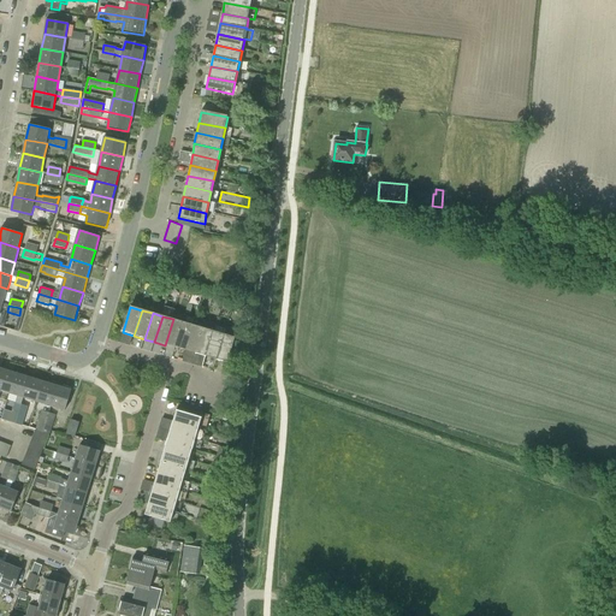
[(165,345),(176,348),(183,323),(173,319),(165,345)]
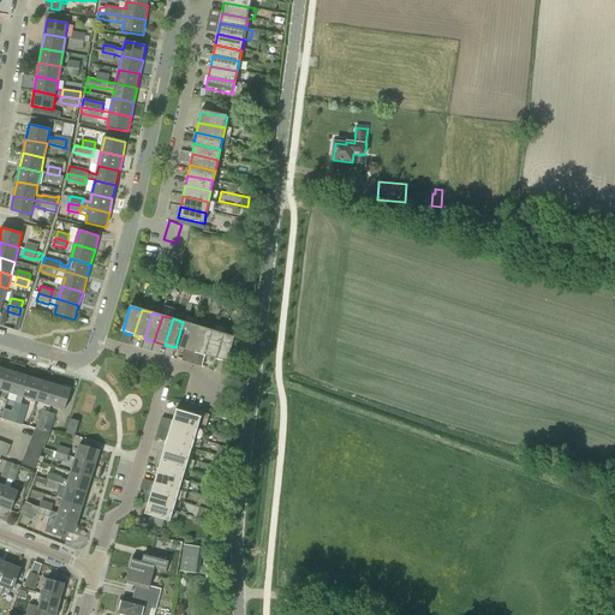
[(175,347),(185,351),(193,326),(183,322),(175,347)]
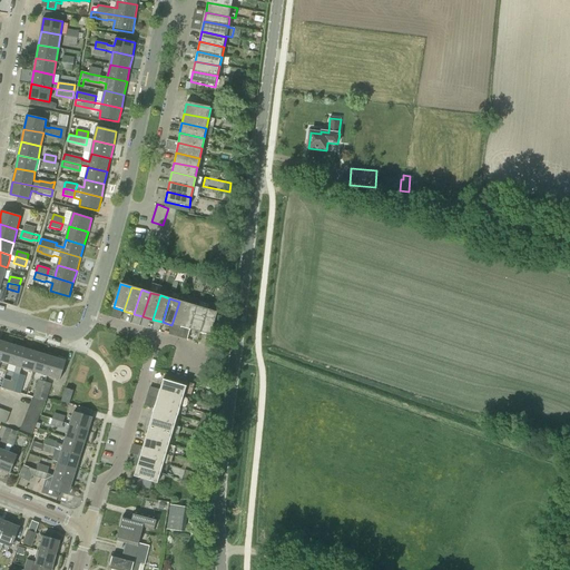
[(172,325),(182,328),(189,304),(179,302),(172,325)]
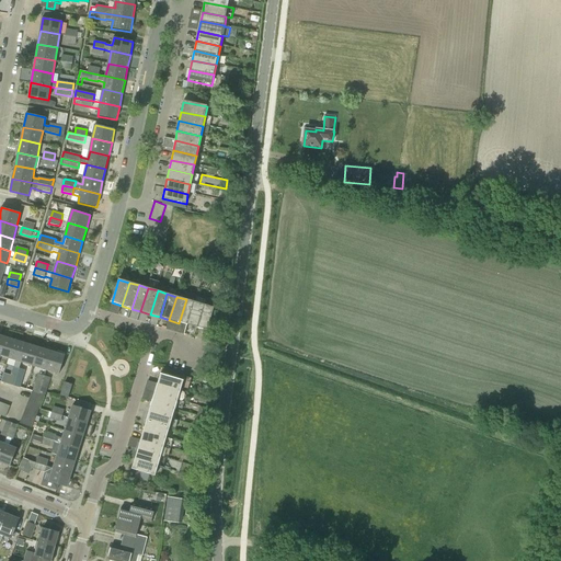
[(179,323),(189,325),(195,302),(186,299),(179,323)]
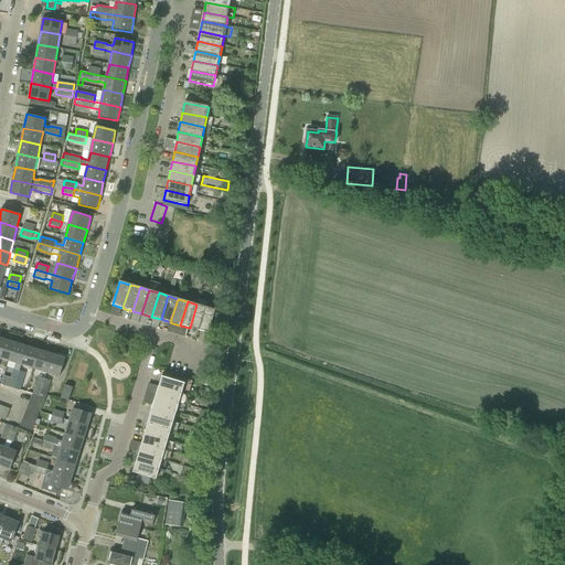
[(190,328),(199,331),(206,308),(196,305),(190,328)]
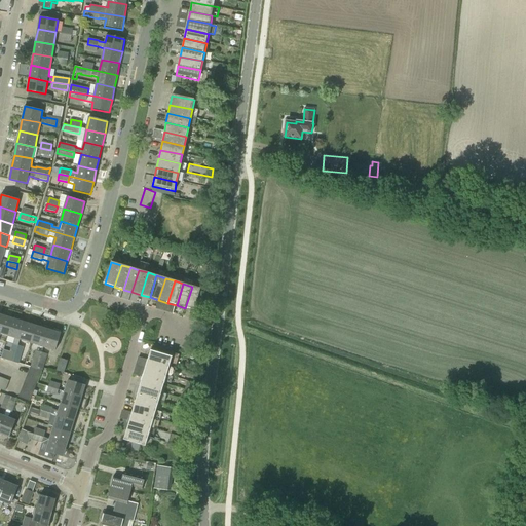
[(192,287),(185,308),(194,311),(200,289),(192,287)]
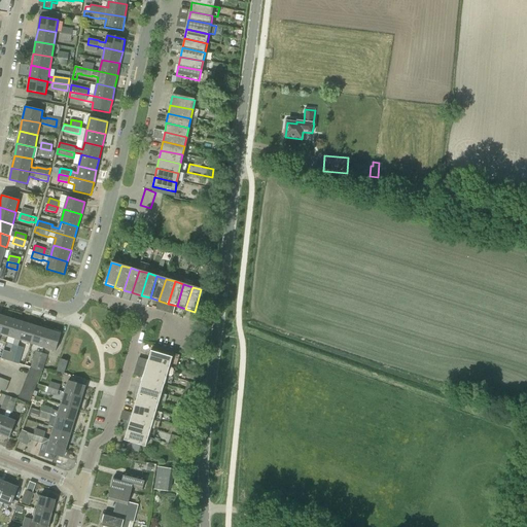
[(0,336),(1,335),(8,337),(13,319),(2,316),(0,322),(0,336)]
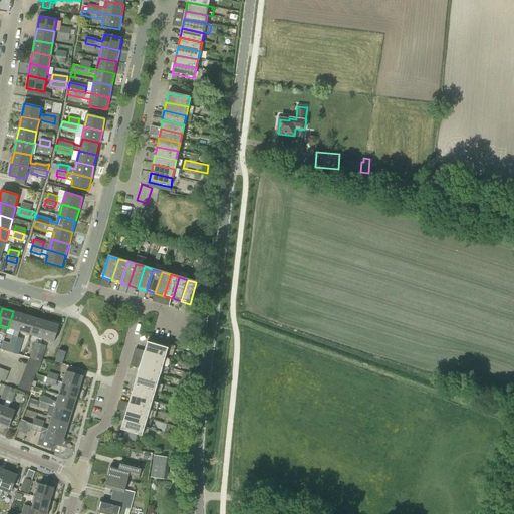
[(7,351),(13,353),(18,337),(17,337),(19,332),(20,332),(25,315),(13,311),(8,328),(14,330),(13,335),(11,335),(8,345),(9,345),(7,351)]
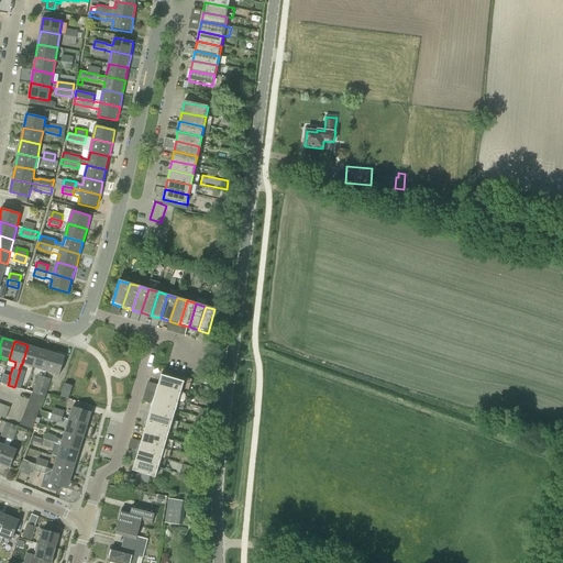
[(28,345),(22,364),(34,368),(40,350),(28,345)]
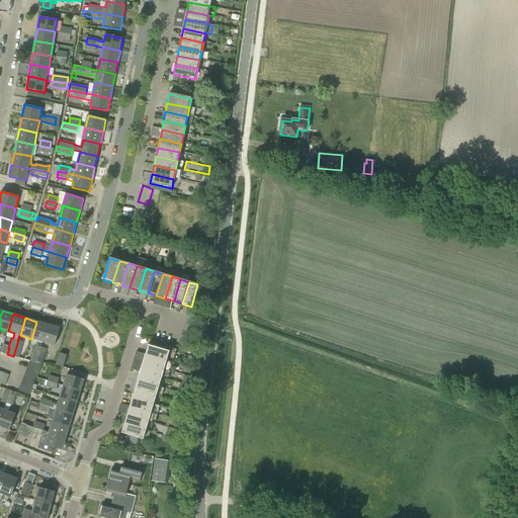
[(36,322),(31,339),(44,342),(49,325),(36,322)]
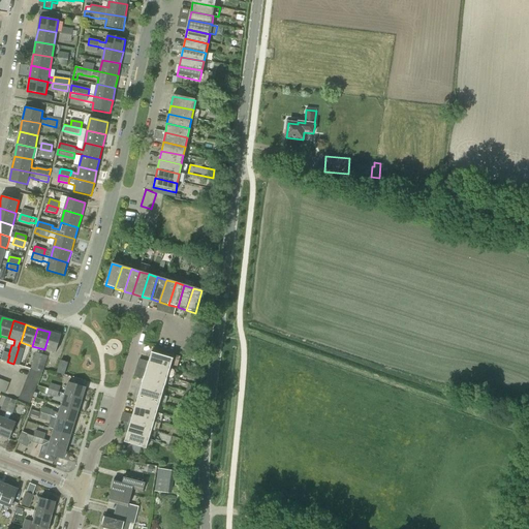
[(50,332),(44,349),(56,353),(61,336),(50,332)]
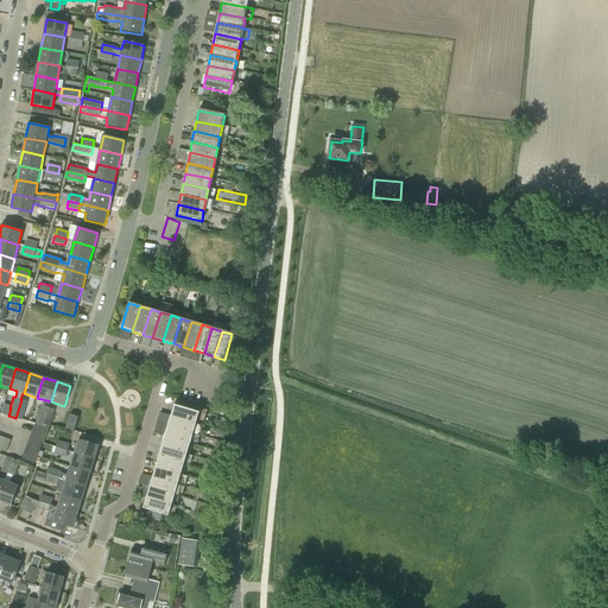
[(21,399),(16,418),(21,419),(23,413),(24,413),(27,401),(21,399)]
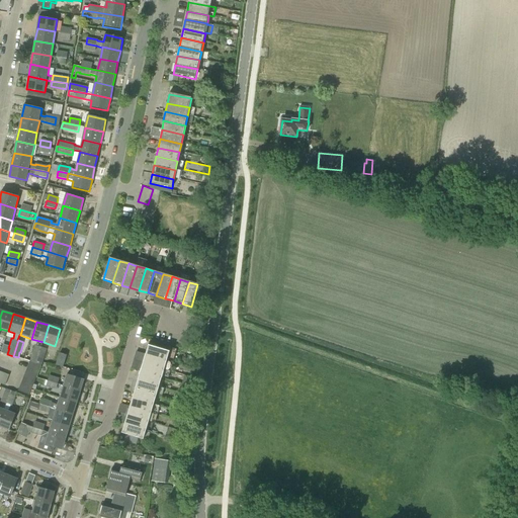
[(29,361),(28,362),(36,364),(41,347),(34,345),(29,362),(29,361)]
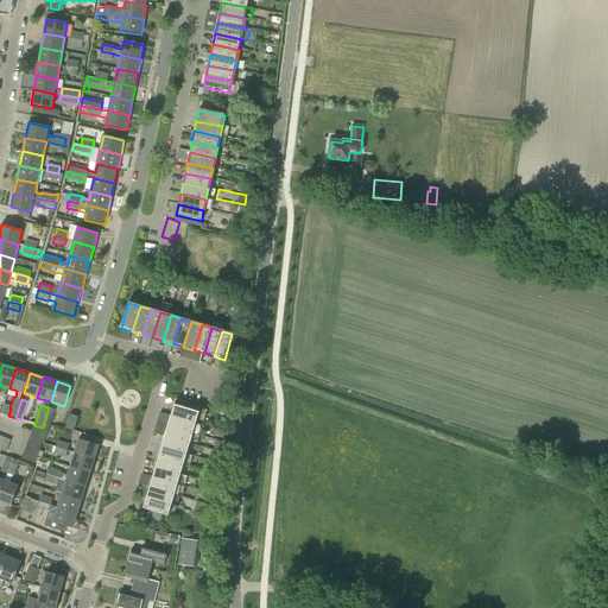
[(172,405),(169,416),(195,423),(197,412),(172,405)]
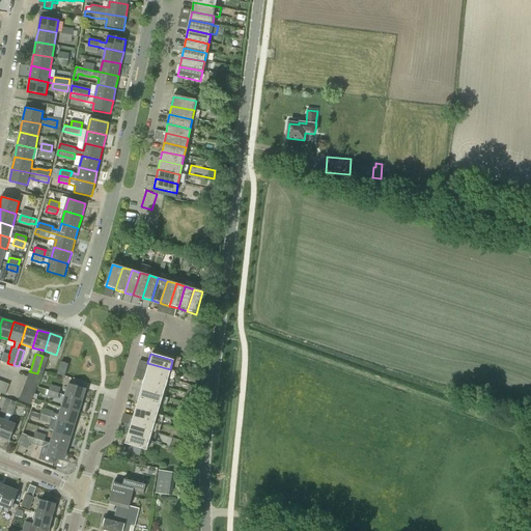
[(48,358),(43,356),(37,373),(42,375),(42,373),(43,374),(48,358)]
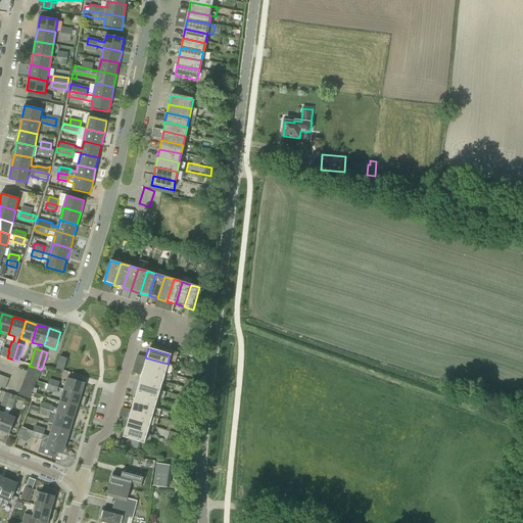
[(57,370),(63,372),(67,360),(60,358),(57,370)]
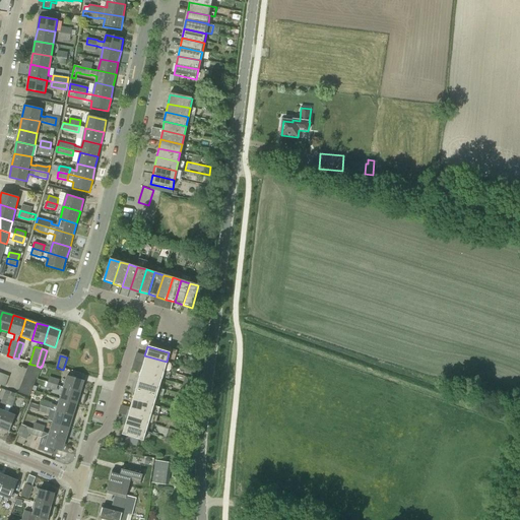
[(144,355),(142,365),(164,371),(167,362),(144,355)]
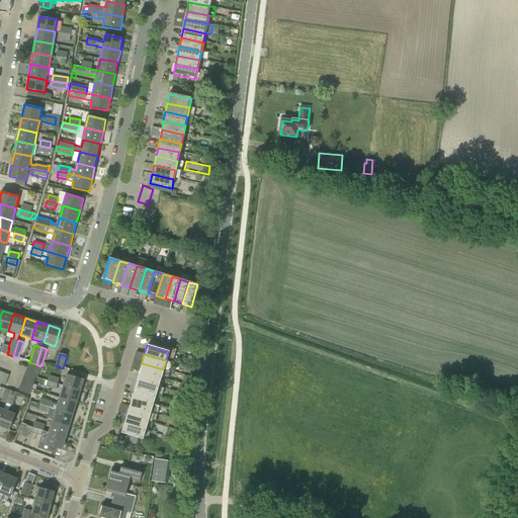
[(28,362),(26,369),(37,373),(40,366),(36,364),(28,362)]
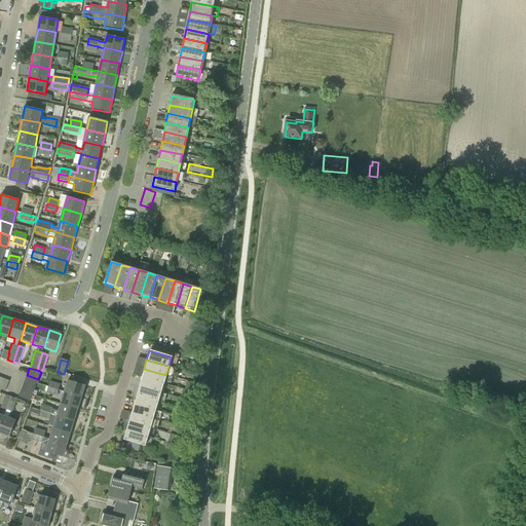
[(144,369),(141,377),(162,383),(165,375),(144,369)]
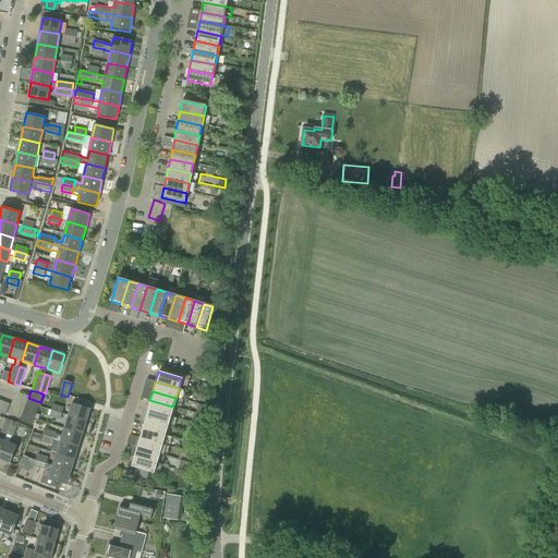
[(28,398),(25,405),(37,410),(40,402),(28,398)]
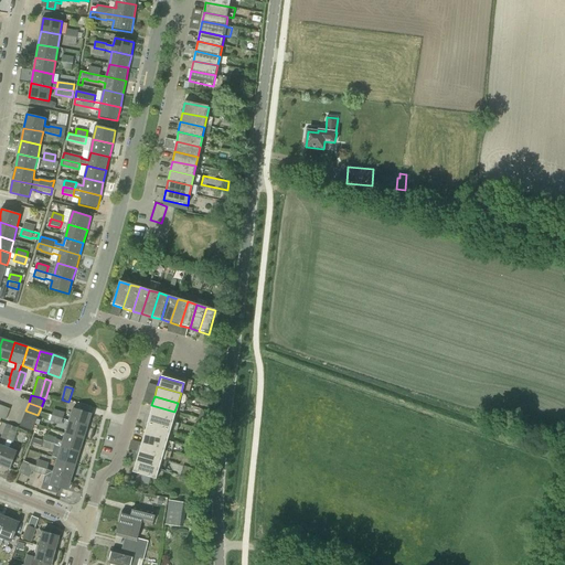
[(151,405),(148,415),(172,422),(174,412),(151,405)]
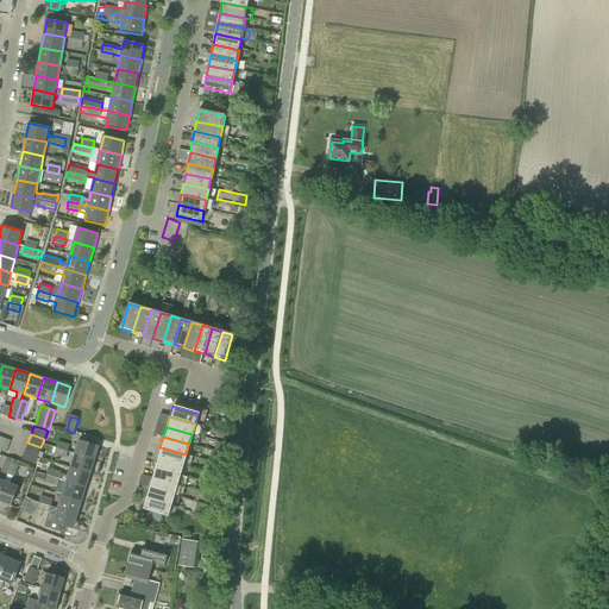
[(5,439),(0,452),(6,454),(11,441),(5,439)]
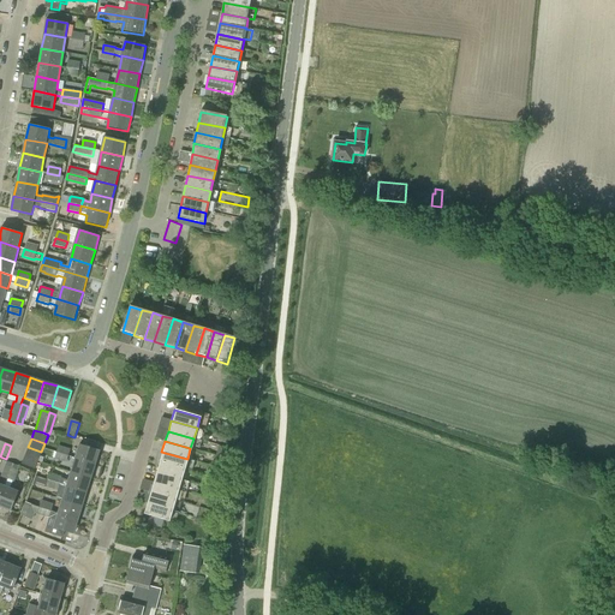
[(58,446),(57,453),(69,457),(70,449),(58,446)]
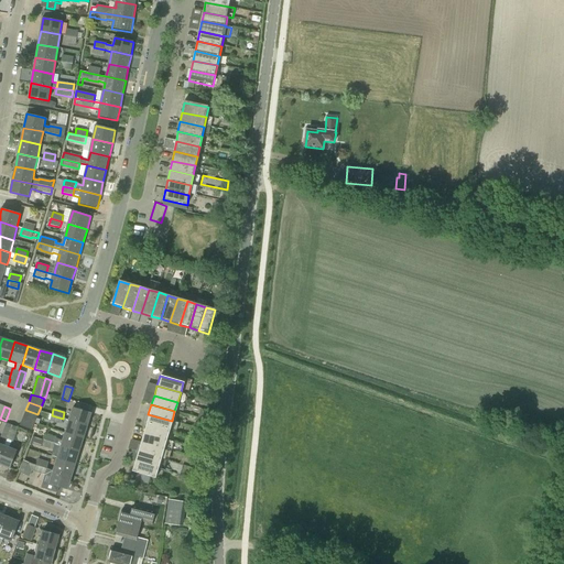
[(68,421),(88,426),(91,414),(73,409),(68,421)]
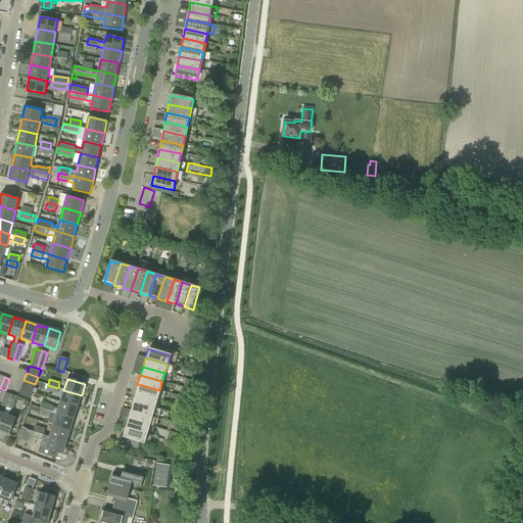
[(183,387),(192,390),(195,382),(186,379),(183,387)]
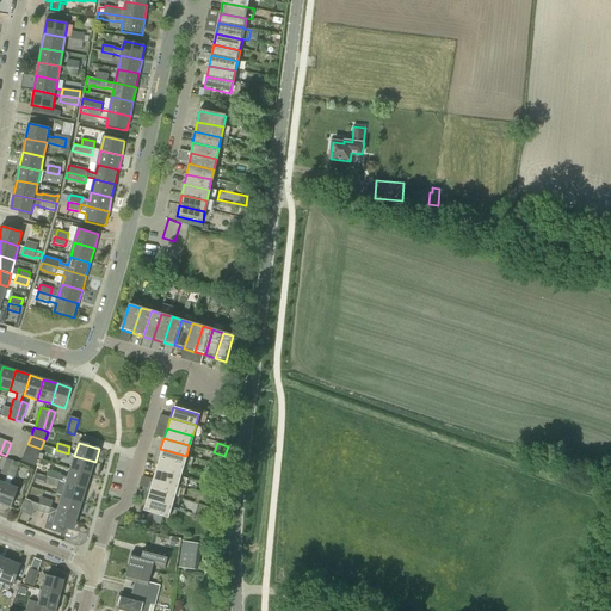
[(28,444),(24,452),(37,458),(41,449),(28,444)]
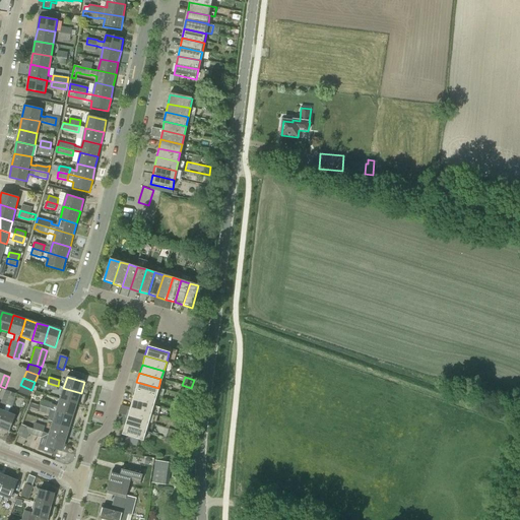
[(136,382),(134,391),(155,397),(158,388),(136,382)]
